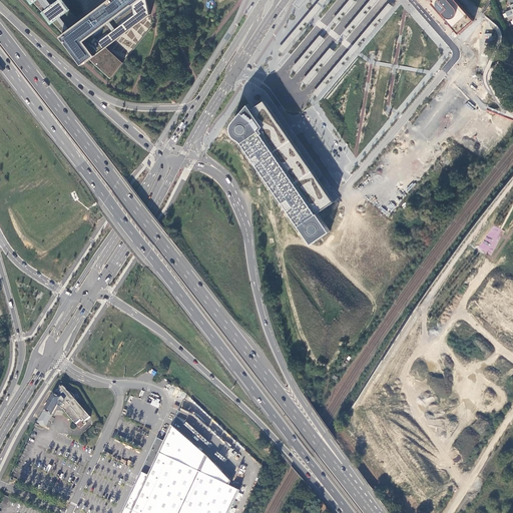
[(28,0),(32,5),(35,3),(43,13),(42,13),(51,26),(54,24),(65,36),(83,23),(78,18),(70,12),(72,10),(63,0),(28,0)]
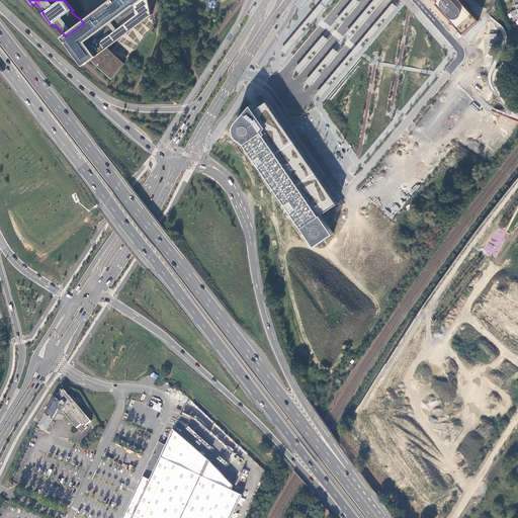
[(153,15),(150,0),(114,0),(84,23),(66,36),(65,37),(87,65),(93,61),(112,80),(125,64),(109,50),(153,15)]
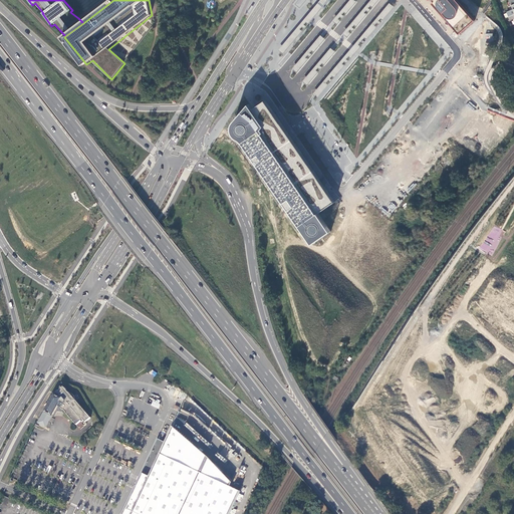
[(76,0),(85,12),(101,1),(100,0),(76,0)]
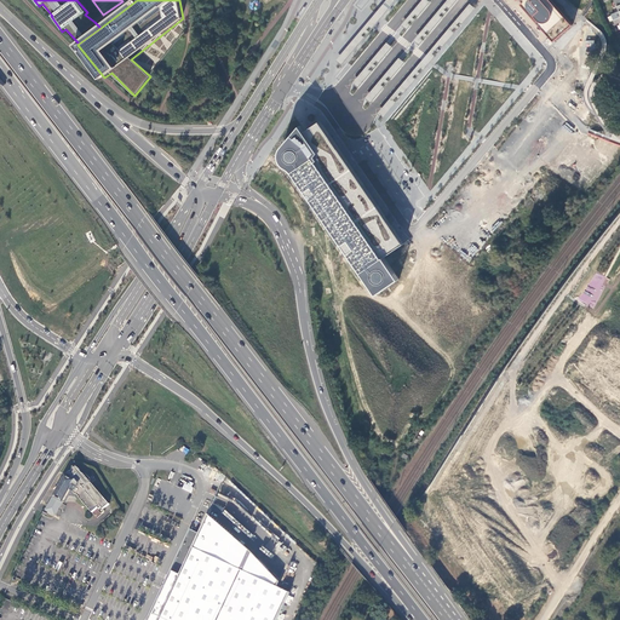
[(386,0),(336,61),(340,65),(365,38),(361,35),(365,33),(367,35),(369,32),(366,29),(369,27),(371,29),(396,0),(386,0)]
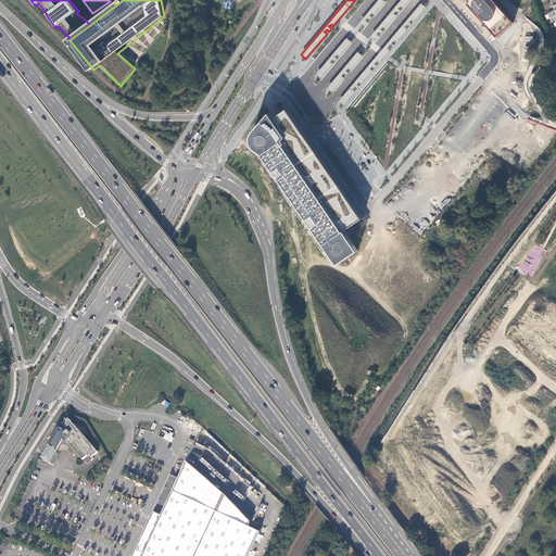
[(318,0),(316,3),(317,4),(318,5),(319,7),(321,8),(324,10),(332,0),(318,0)]
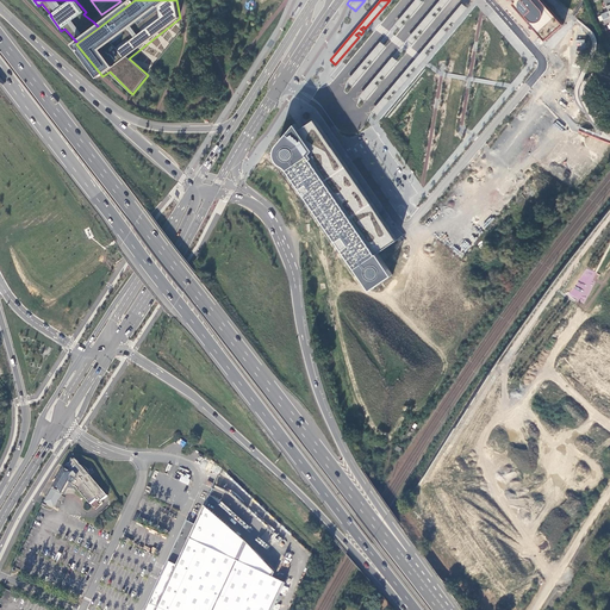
[(416,0),(396,26),(400,30),(404,26),(400,23),(403,20),(406,23),(409,19),(405,17),(408,14),(411,17),(423,2),(421,0),(419,0),(416,0)]
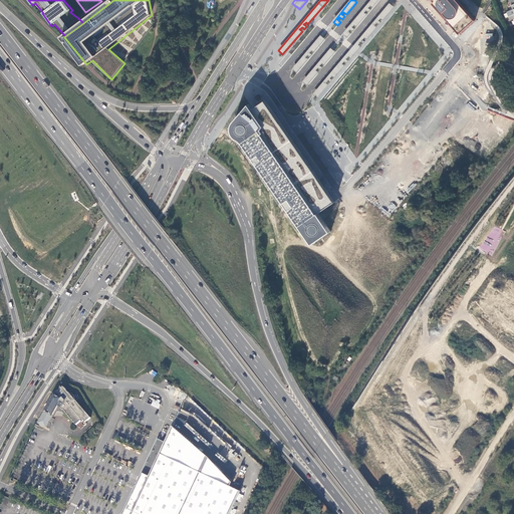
[(378,0),(371,0),(342,34),(347,37),(350,34),(347,32),(349,30),(352,31),(354,29),(351,27),(354,25),(356,27),(366,15),(364,13),(366,10),(368,12),(370,10),(367,8),(369,6),(372,8),(378,0)]
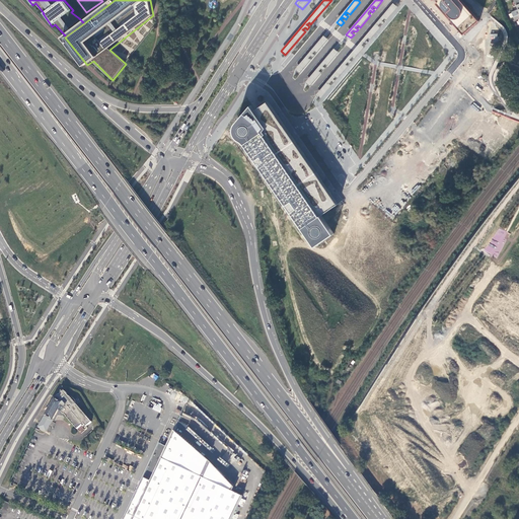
[(462,36),(478,22),(458,0),(434,0),(436,2),(434,5),(462,36)]
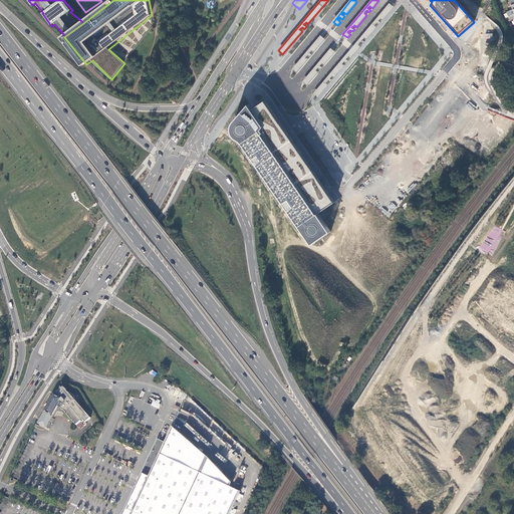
[(513,13),(513,0),(511,0),(510,1),(513,10),(504,14),(505,17),(509,16),(513,13)]
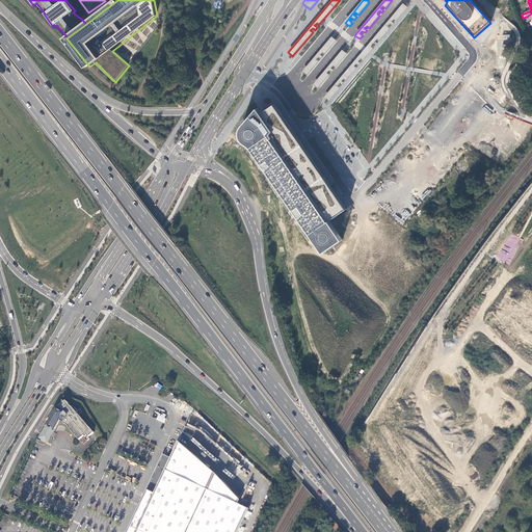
[(407,7),(403,4),(365,50),(324,99),(326,100),(328,102),(340,88),(338,86),(340,83),(342,85),(344,83),(342,81),(344,79),(346,81),(356,69),(354,67),(356,63),(358,65),(361,63),(358,61),(361,58),(363,60),(369,54),(373,49),(370,47),(373,44),(375,46),(377,43),(375,42),(376,38),(379,41),(390,28),(388,26),(390,24),(392,26),(394,24),(392,22),(394,19),(396,21),(407,7)]
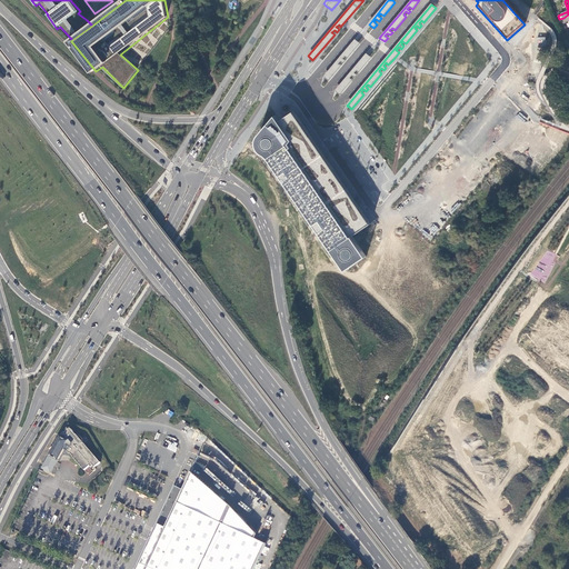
[(547,47),(545,37),(537,38),(539,48),(547,47)]
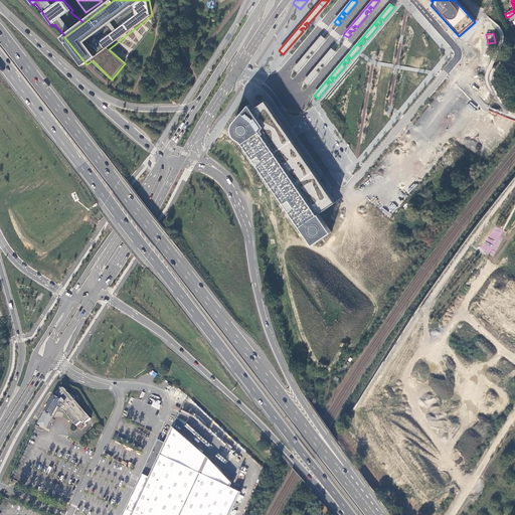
[(326,39),(322,36),(293,69),(295,71),(297,73),(308,60),(306,58),(308,55),(311,57),(312,55),(310,53),(312,51),(314,52),(326,39)]
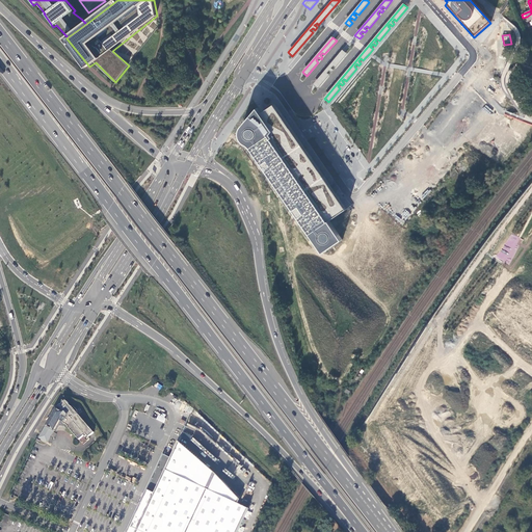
[(347,54),(343,50),(314,85),(316,87),(318,88),(329,75),(326,73),(329,71),(331,73),(333,70),(330,69),(333,65),(336,68),(347,54)]
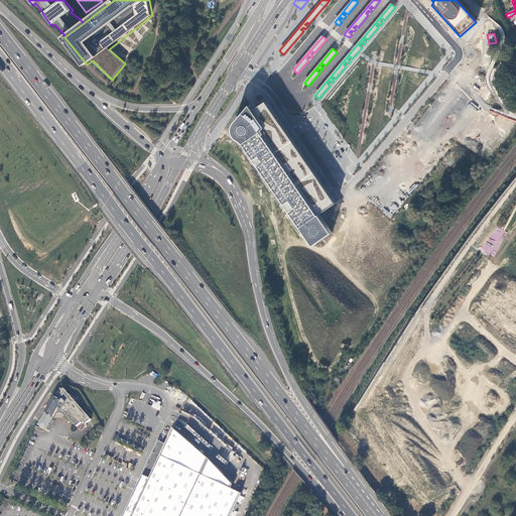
[(321,180),(268,100),(254,111),(250,106),(233,126),(233,130),(233,135),(237,140),(242,143),(312,245),(332,232),(328,225),(319,215),(337,203),(334,199),(321,180)]
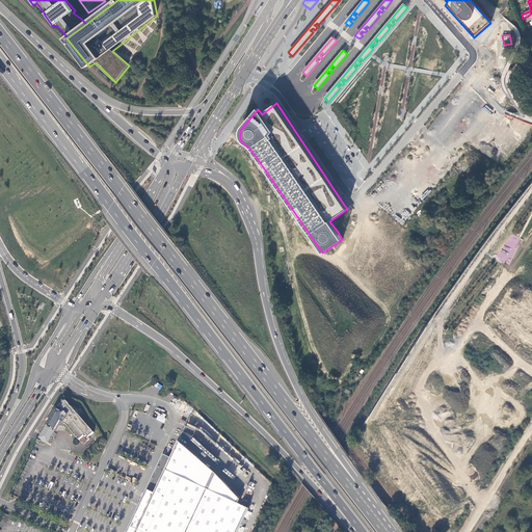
[(52,431),(53,432),(58,422),(62,425),(74,436),(77,441),(82,436),(83,437),(85,436),(86,439),(91,433),(76,415),(76,414),(76,413),(75,410),(73,409),(71,408),(69,407),(65,403),(63,402),(63,403),(61,402),(56,410),(55,409),(45,427),(46,428),(38,440),(47,444),(52,433),(51,433),(52,431)]
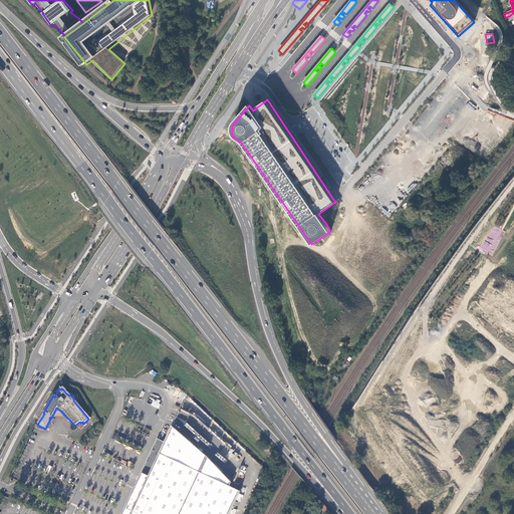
[(229,513),(240,492),(230,487),(232,483),(207,457),(172,427),(159,454),(154,452),(123,513),(229,513)]
